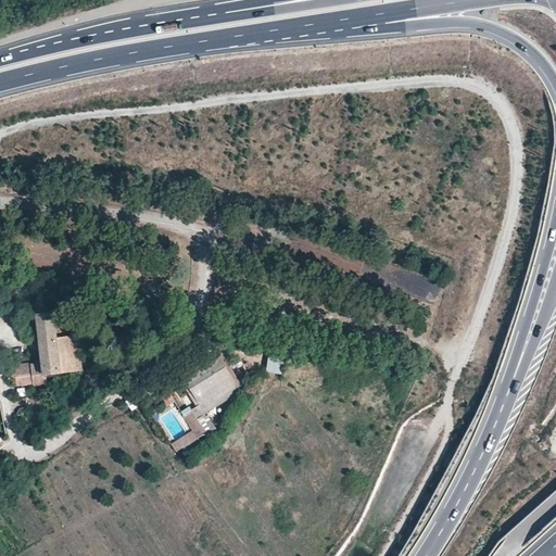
[(34,291),(38,337),(58,336),(58,330),(51,290),(34,291)]
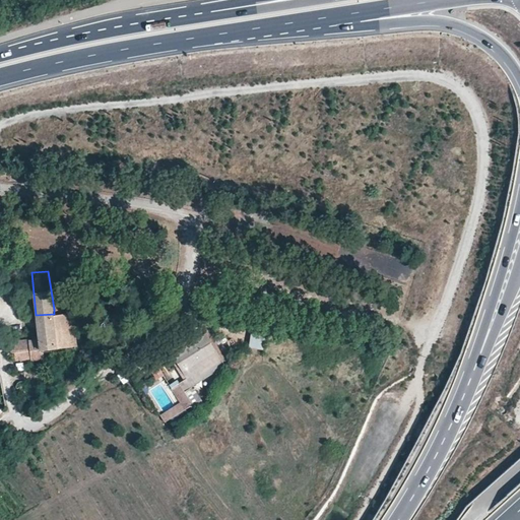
[(54,314),(36,315),(38,337),(9,340),(10,351),(18,350),(19,361),(44,358),(44,350),(76,345),(73,313),(54,314)]
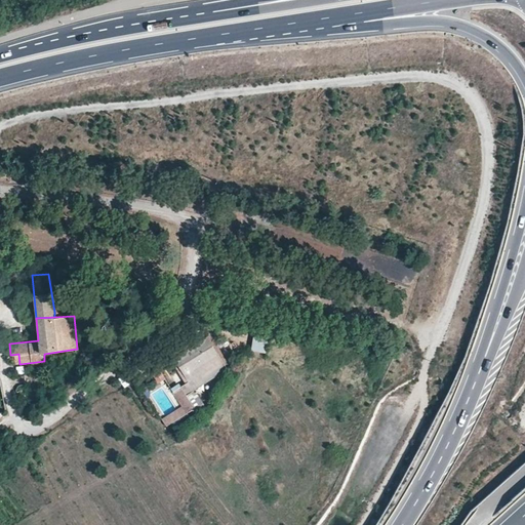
[(217,356),(207,338),(175,358),(185,375),(217,356)]
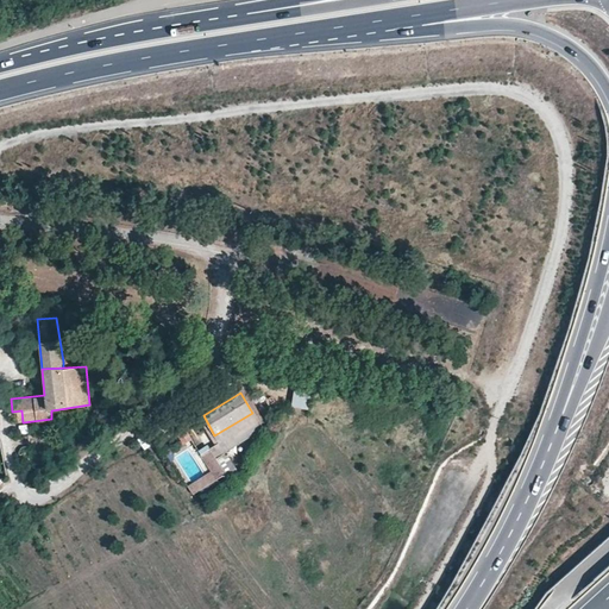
[(311,409),(311,393),(294,393),(293,409),(311,409)]
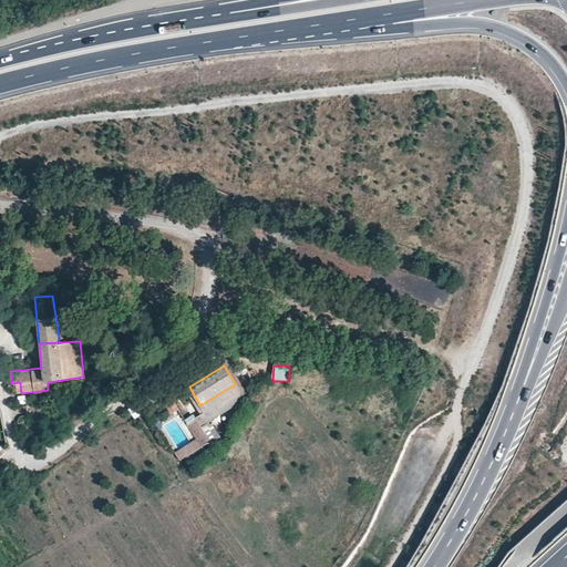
[(171,412),(178,406),(172,397),(164,401),(171,412)]
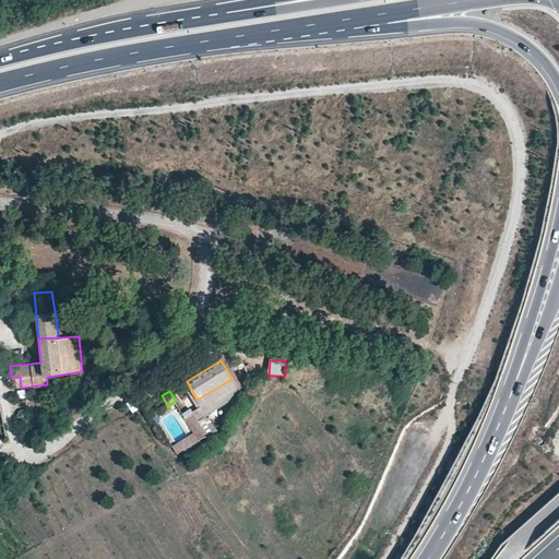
[(173,447),(178,455),(191,447),(186,438),(173,447)]
